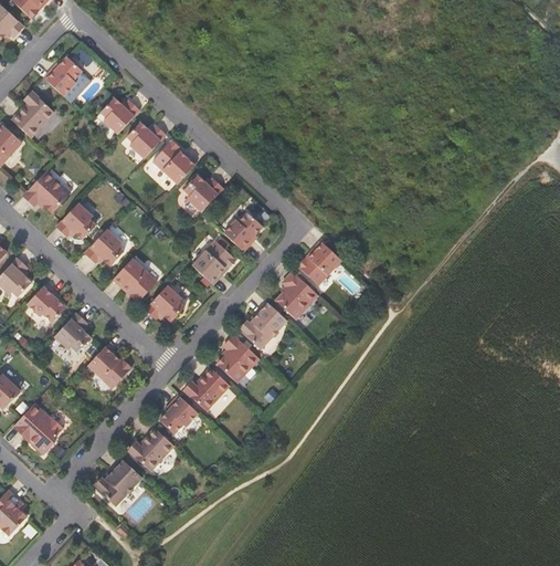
[(46,0),(11,0),(31,18),(38,10),(35,8),(40,3),(42,6),(46,0)]
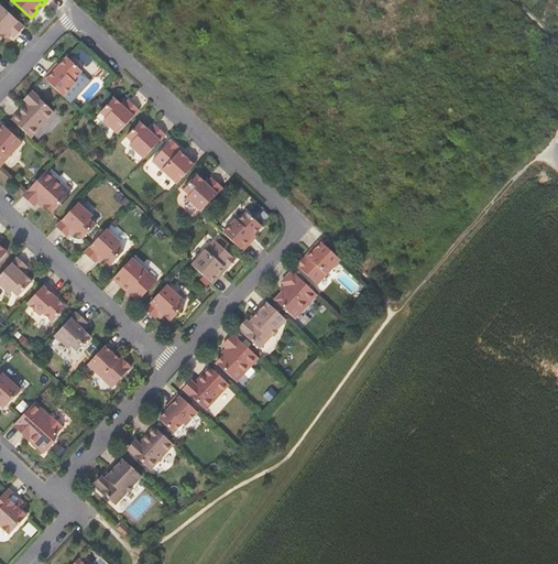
[(23,25),(0,3),(0,39),(8,31),(13,36),(23,25)]
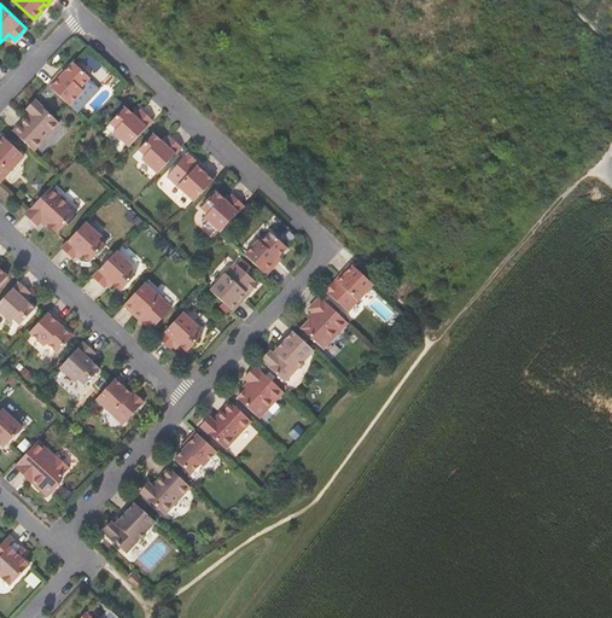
[(63,76),(59,73),(48,86),(69,105),(83,91),(81,88),(89,77),(74,63),(63,76)]
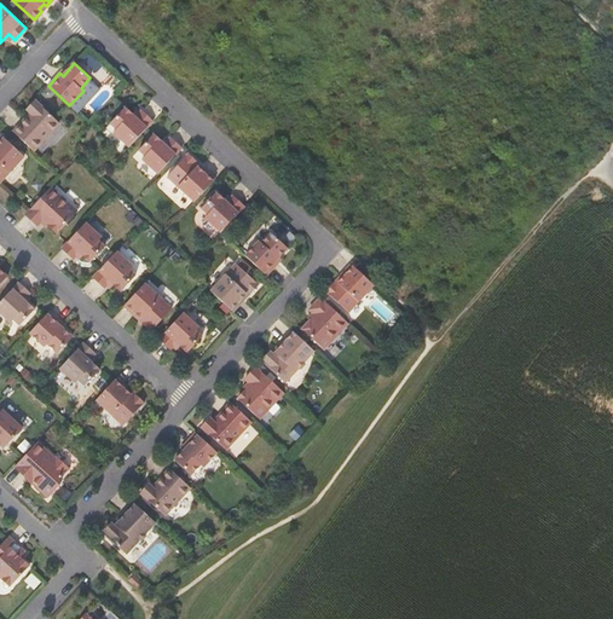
[(34,150),(59,122),(35,100),(27,109),(33,115),(30,117),(29,116),(13,132),(34,150)]
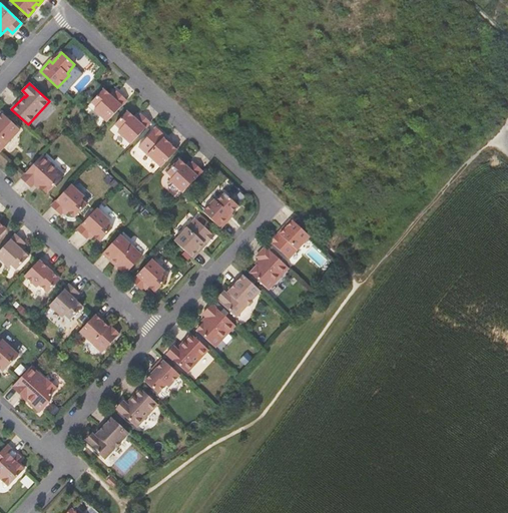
[(96,106),(93,108),(106,121),(126,100),(116,90),(111,96),(103,88),(90,101),(96,106)]
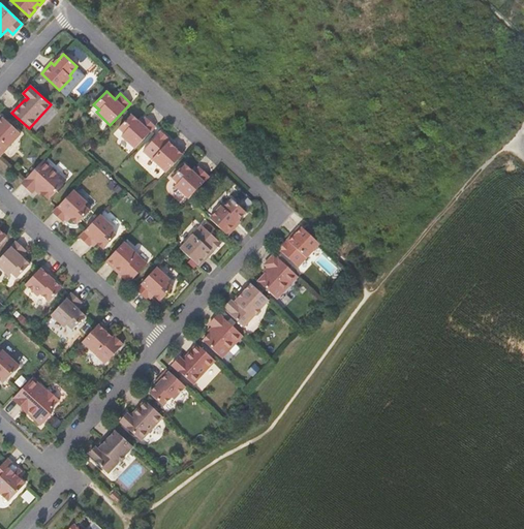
[(123,132),(121,135),(134,148),(155,126),(145,117),(140,122),(131,114),(118,127),(123,132)]
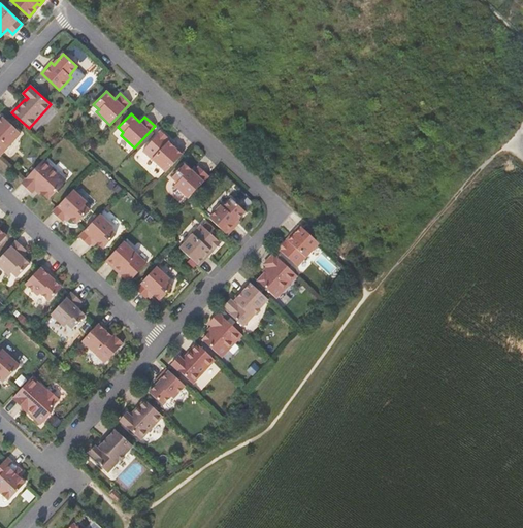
[(0,154),(20,133),(1,116),(0,116),(0,154)]
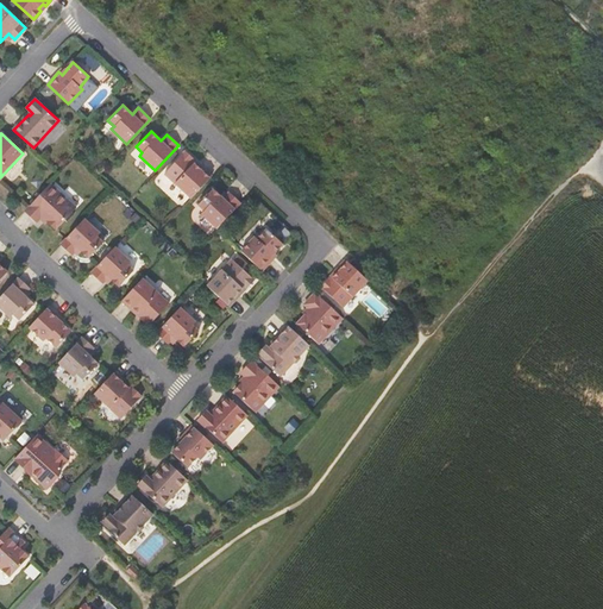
[(184,150),(164,173),(190,198),(211,176),(198,163),(195,165),(190,161),(193,158),(184,150)]
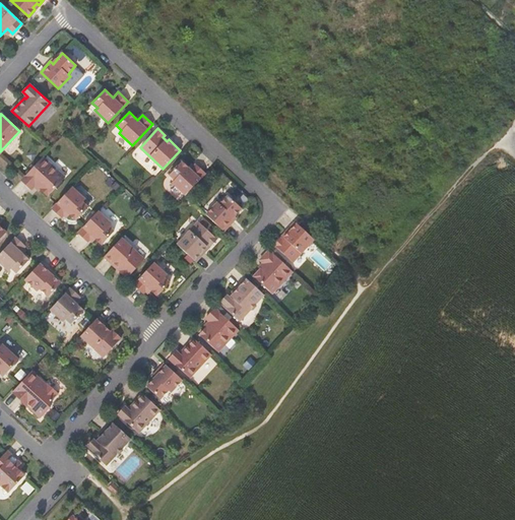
[(30,189),(35,185),(39,189),(41,188),(48,195),(64,177),(43,156),(20,179),(30,189)]
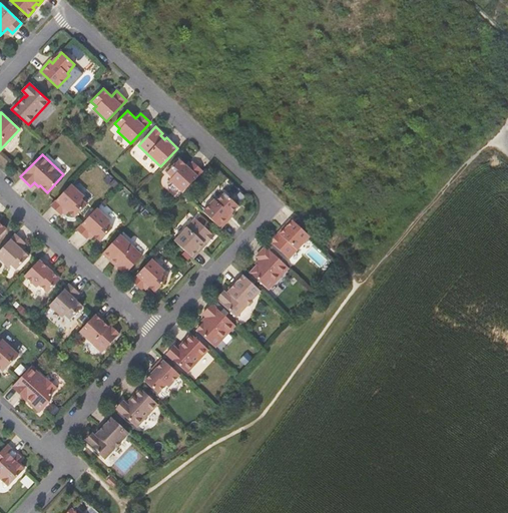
[(171,176),(169,179),(182,191),(201,170),(192,161),(187,166),(178,159),(166,171),(171,176)]
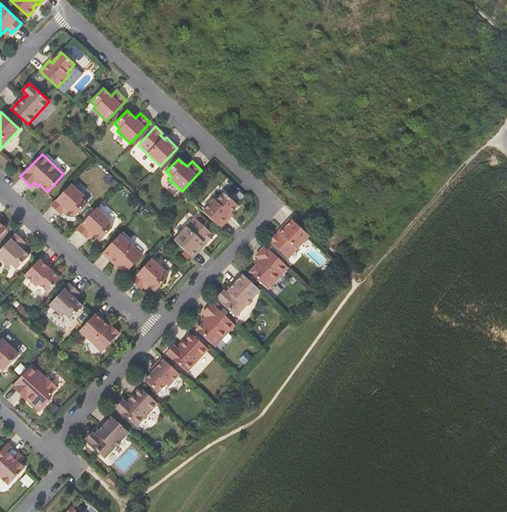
[(70,183),(50,204),(60,214),(65,208),(74,216),(86,203),(81,198),(83,195),(70,183)]
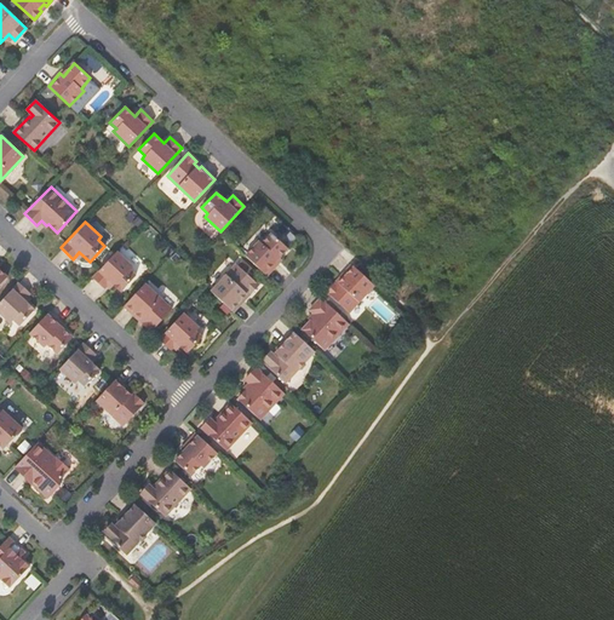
[(262,242),(258,240),(245,256),(267,275),(279,263),(275,260),(287,247),(271,233),(262,242)]
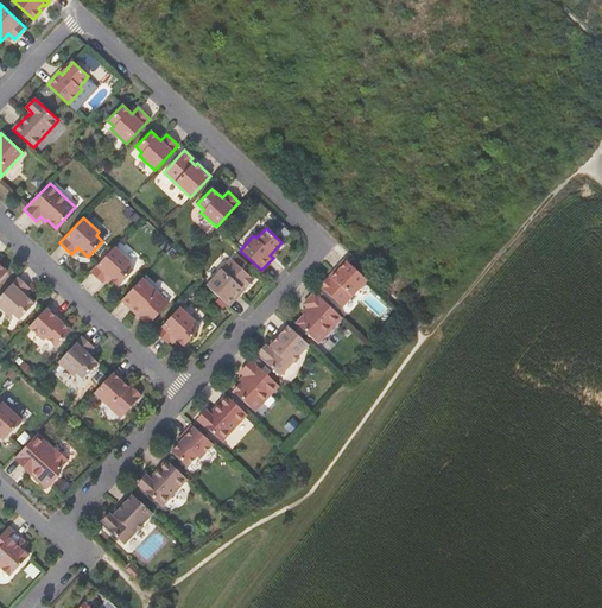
[(114,246),(90,271),(102,282),(108,276),(119,285),(132,270),(126,264),(130,260),(114,246)]
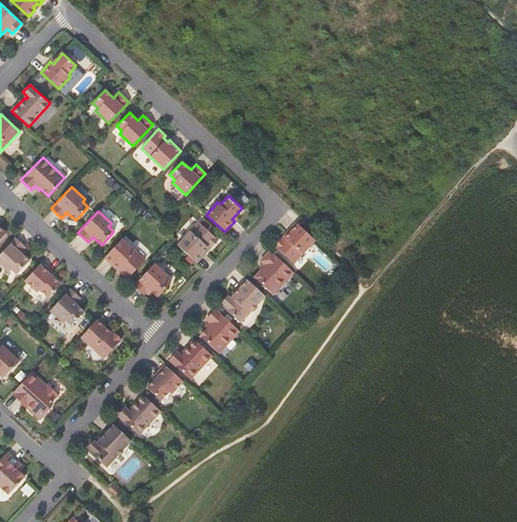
[(217,239),(198,221),(177,245),(196,262),(207,250),(205,249),(209,245),(210,246),(217,239)]
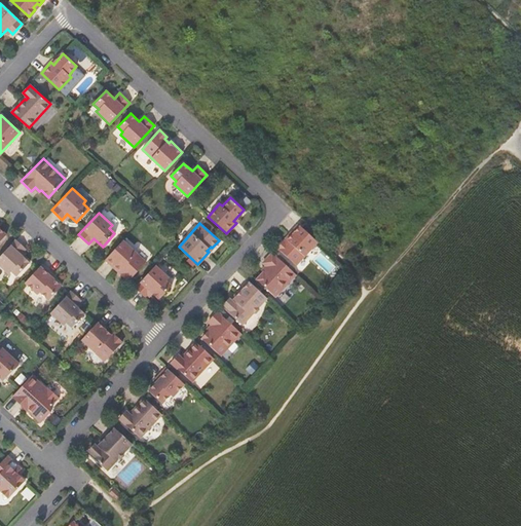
[(317,241),(298,224),(287,236),(289,237),(285,241),(283,239),(276,248),(295,265),(317,241)]
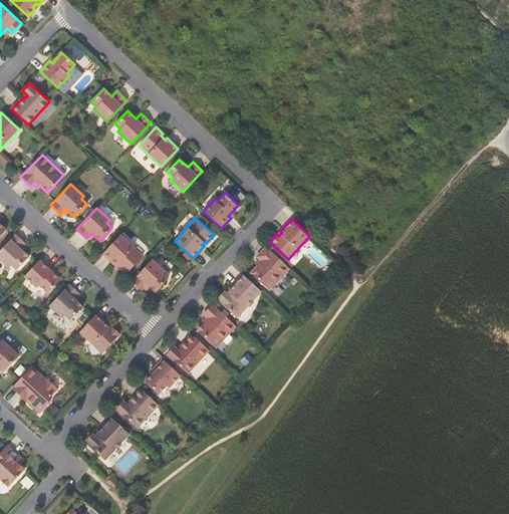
[(19,248),(24,243),(14,234),(0,249),(0,259),(8,267),(11,264),(16,269),(28,256),(19,248)]
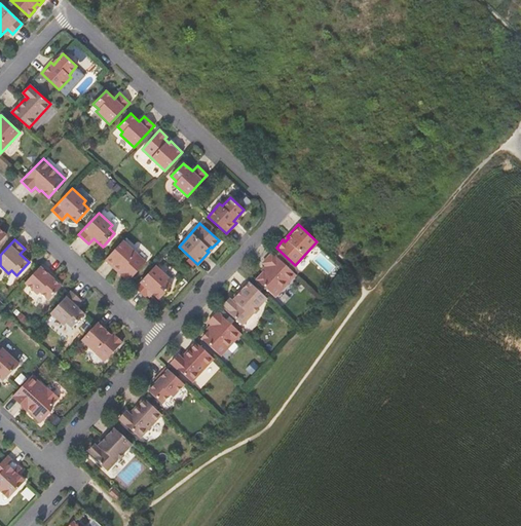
[(127,280),(145,261),(122,240),(105,259),(117,270),(118,268),(122,272),(121,273),(127,280)]
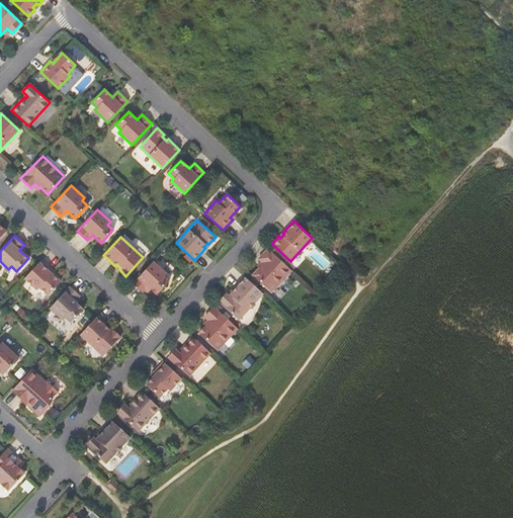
[(290,270),(267,248),(258,258),(262,262),(258,267),(252,275),(270,291),(290,270)]
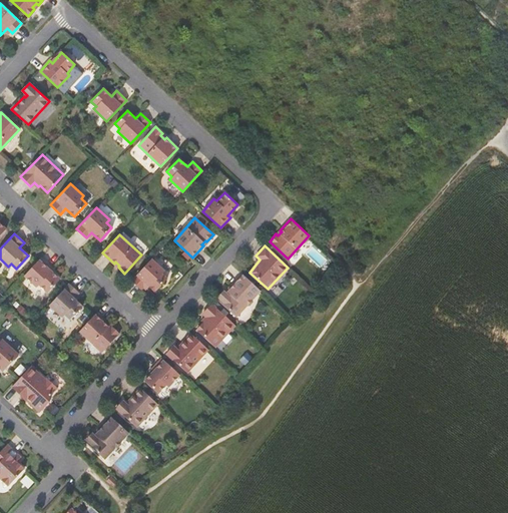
[(48,269),(50,267),(40,258),(24,275),(36,287),(38,284),(47,293),(59,279),(48,269)]
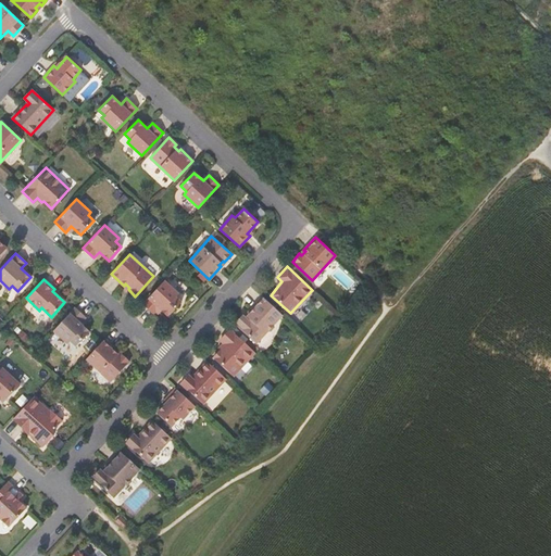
[(164,280),(142,303),(152,313),(158,307),(167,316),(182,302),(175,297),(178,293),(164,280)]
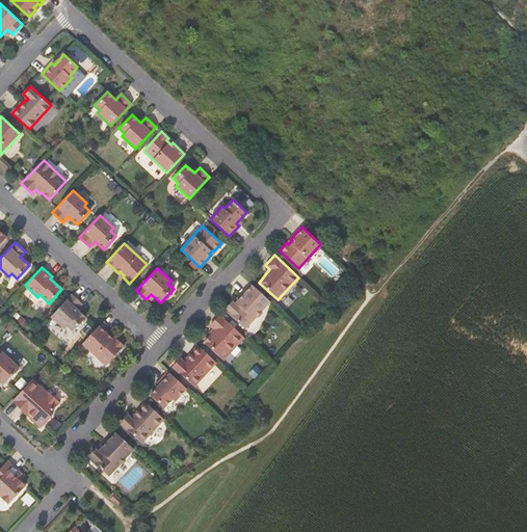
[(269,300),(251,284),(237,297),(239,299),(236,302),(234,300),(233,302),(232,301),(226,308),(227,309),(226,311),(244,328),(256,316),(258,316),(261,313),(261,310),(269,300)]
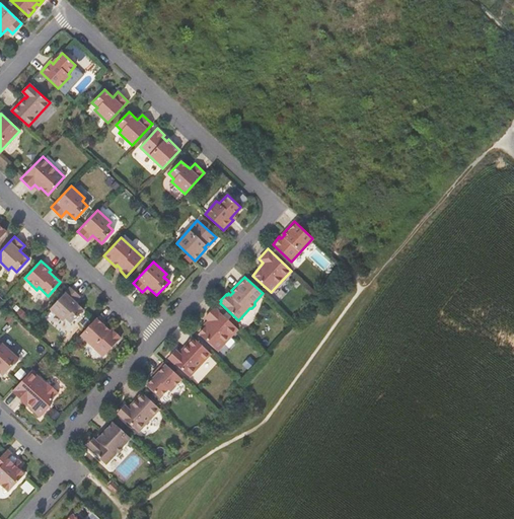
[(70,286),(50,308),(63,320),(65,317),(71,322),(83,309),(74,301),(79,296),(70,286)]
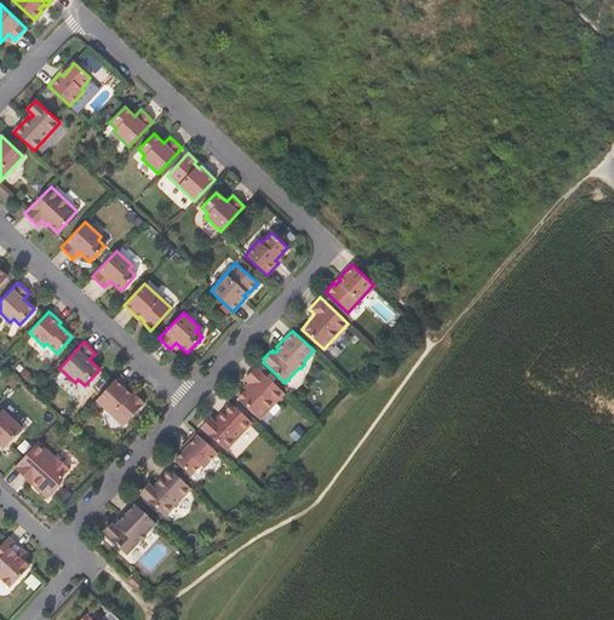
[(283,392),(256,367),(245,379),(250,383),(244,389),(245,390),(237,399),(259,419),(283,392)]
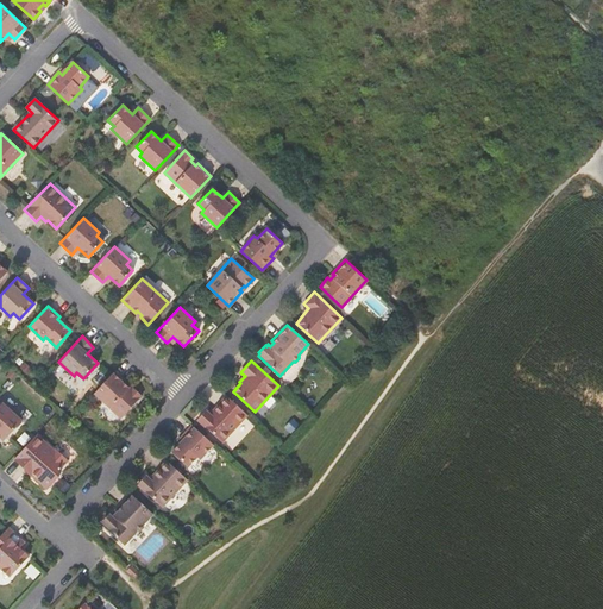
[(114,371),(94,393),(120,418),(140,395),(132,388),(131,390),(126,385),(129,383),(114,371)]
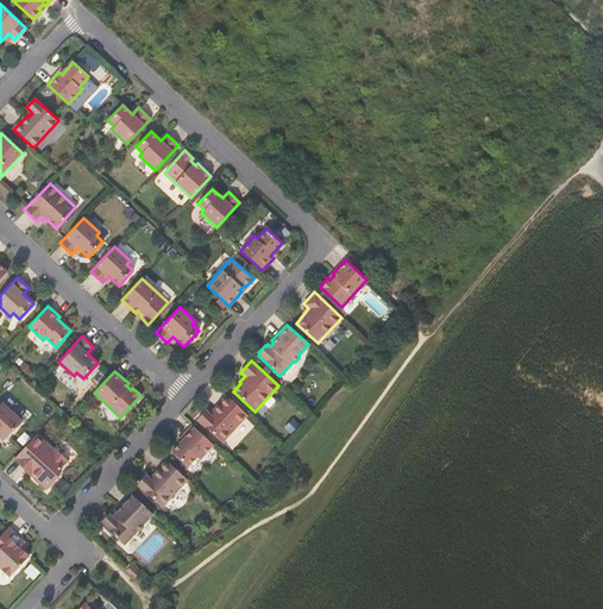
[(198,419),(221,441),(246,414),(227,395),(212,412),(213,413),(211,415),(205,409),(198,419)]
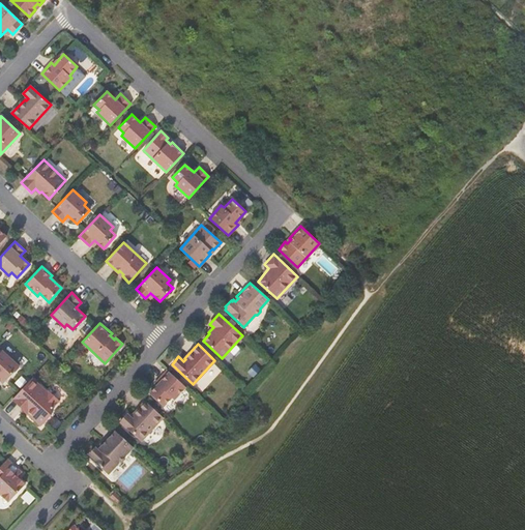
[(0,350),(0,380),(3,383),(19,365),(1,350),(0,351),(0,350)]
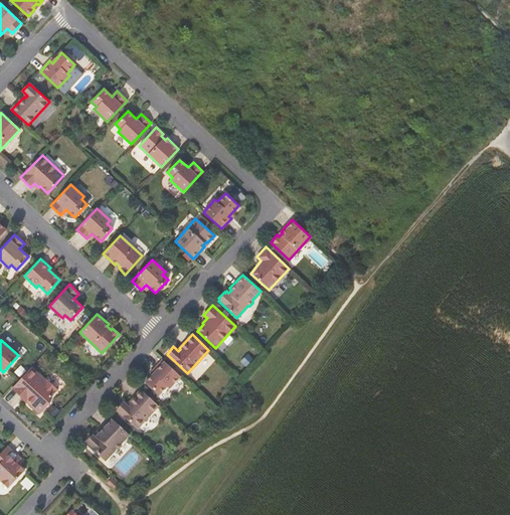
[(180,375),(162,359),(153,369),(155,371),(145,381),(158,394),(166,385),(168,387),(180,375)]
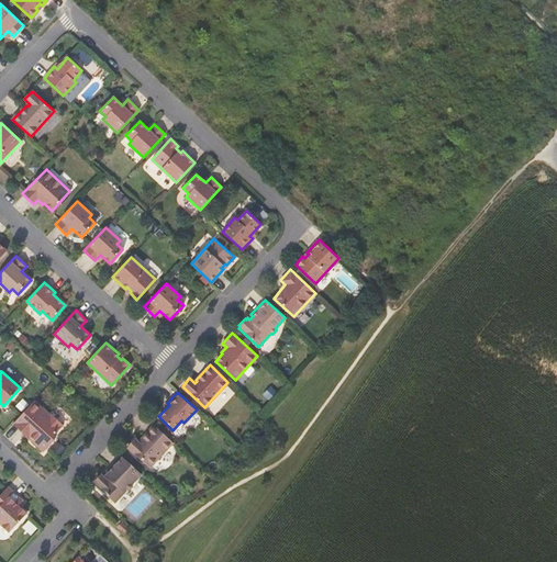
[(59,427),(48,416),(47,418),(31,403),(12,423),(23,433),(25,430),(30,434),(30,437),(26,440),(41,453),(52,442),(52,436),(59,427)]
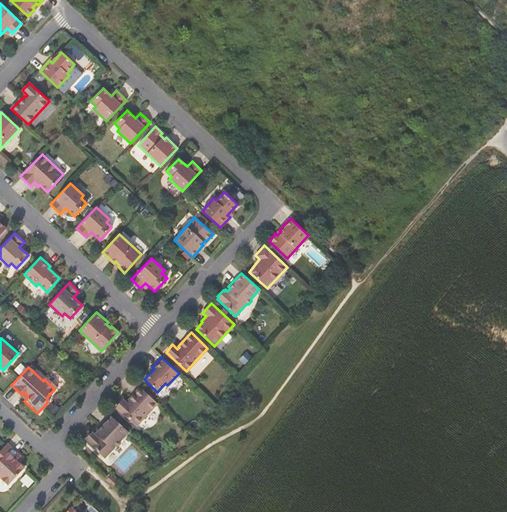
[(157,402),(140,387),(127,401),(129,402),(127,404),(122,399),(115,407),(136,426),(157,402)]
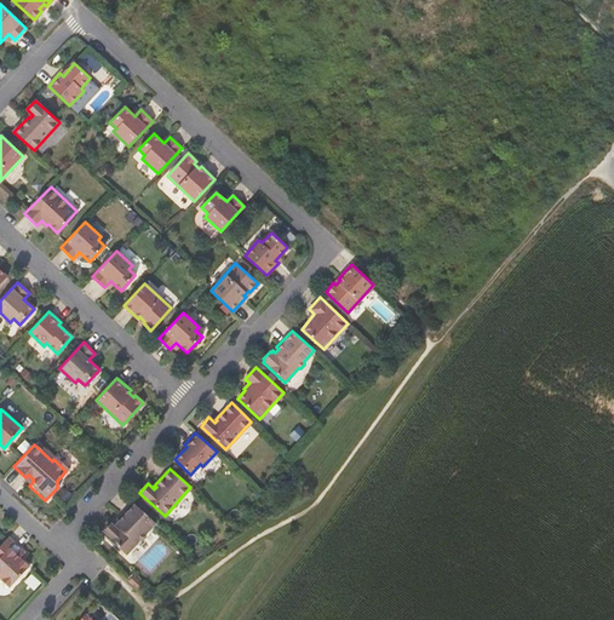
[(154,522),(132,503),(118,518),(119,521),(116,524),(114,522),(112,524),(110,523),(104,530),(105,532),(103,534),(125,554),(138,540),(141,540),(145,537),(145,532),(154,522)]
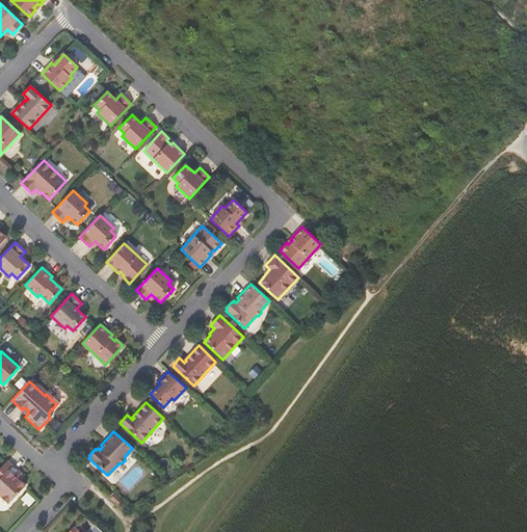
[(7,460),(0,467),(0,495),(8,503),(24,485),(16,478),(21,473),(7,460)]
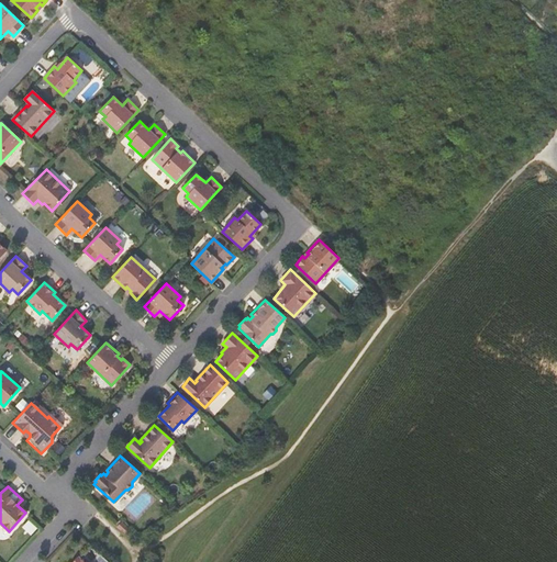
[(117,526),(124,532),(129,528),(121,520),(117,526)]
